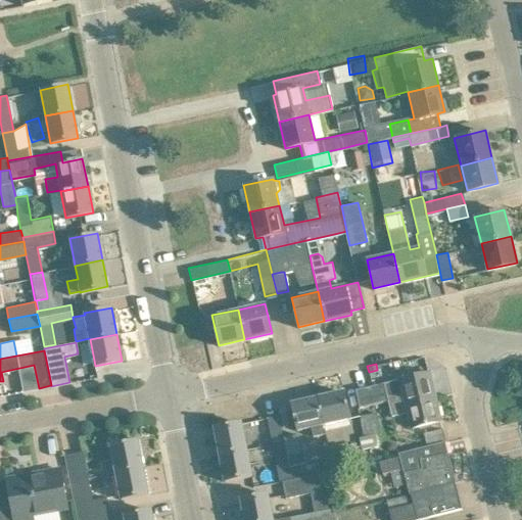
[(359,407),(372,404),(387,399),(417,392),(419,399),(434,396),(428,371),(383,382),(354,389),(359,407)]
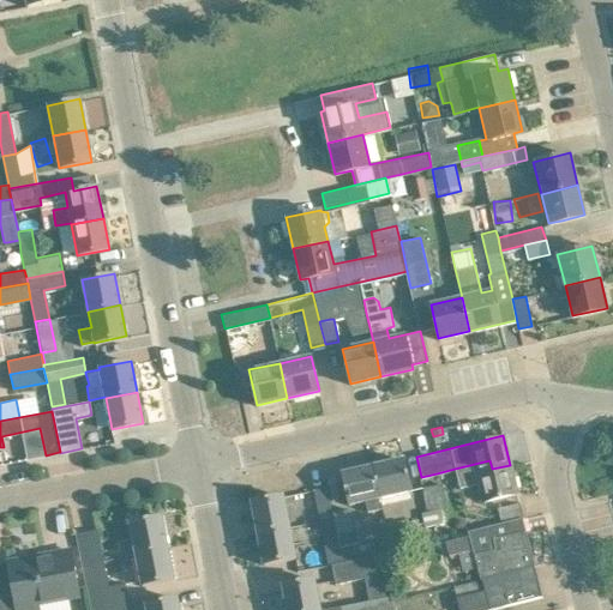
[(372,465),(379,496),(410,489),(403,458),(372,465)]
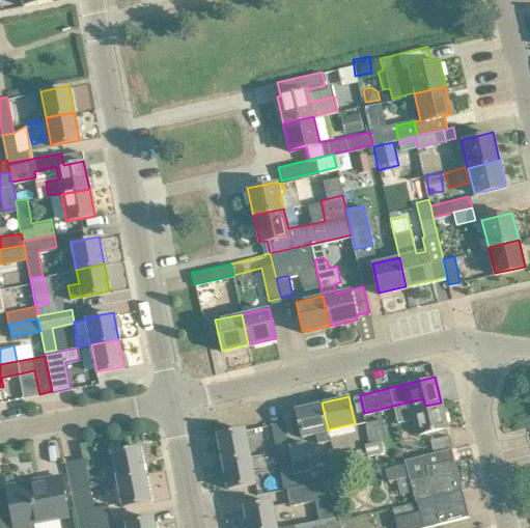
[(413,417),(417,433),(446,425),(441,403),(425,406),(423,398),(393,406),(397,421),(413,417)]
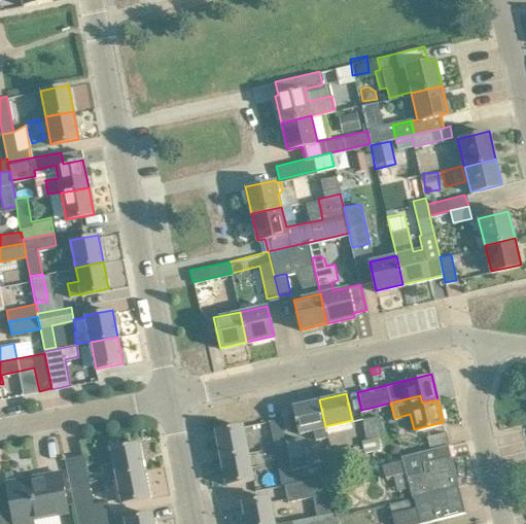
[(292,406),(299,432),(325,426),(319,399),(292,406)]
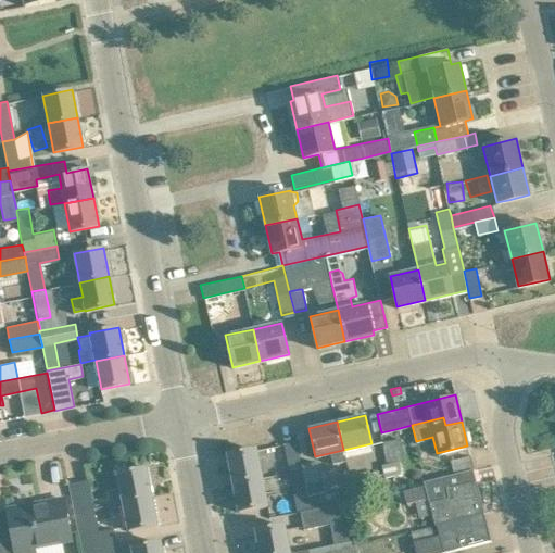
[(398,437),(381,440),(386,462),(381,462),(383,476),(391,475),(389,461),(402,459),(398,437)]
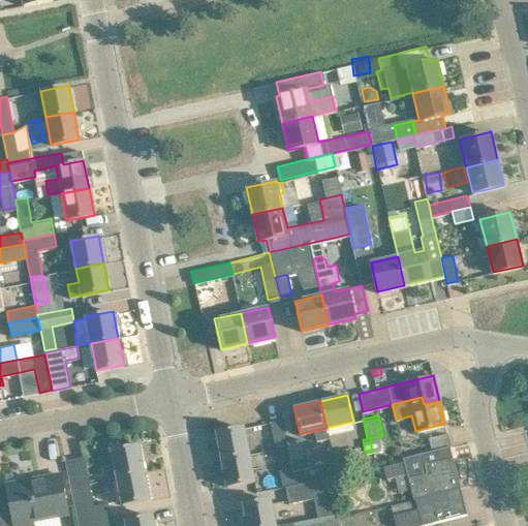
[(270,421),(275,447),(286,444),(285,441),(281,419),(270,421)]
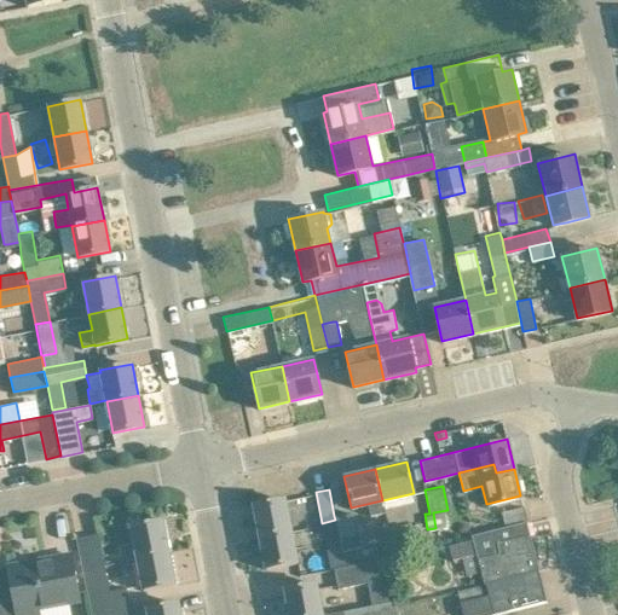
[(284,499),(253,505),(259,537),(290,531),(284,499)]
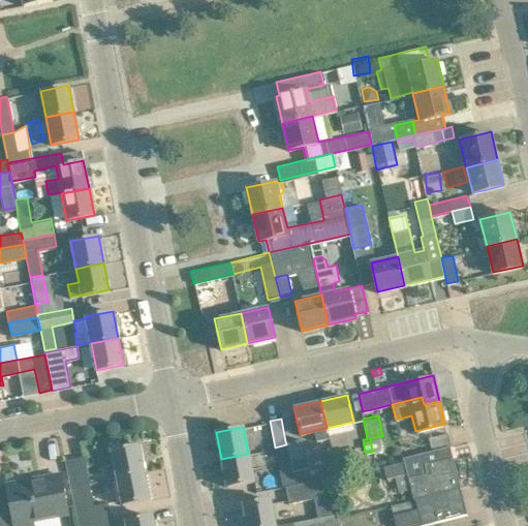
[(428,439),(431,450),(448,444),(446,434),(428,439)]
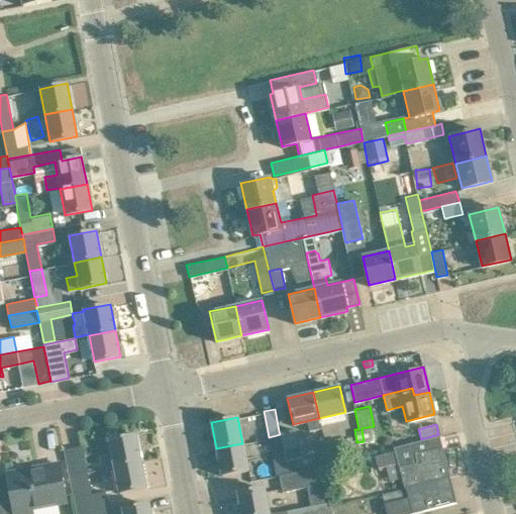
[(295,428),(279,431),(280,434),(285,458),(301,455),(295,428)]
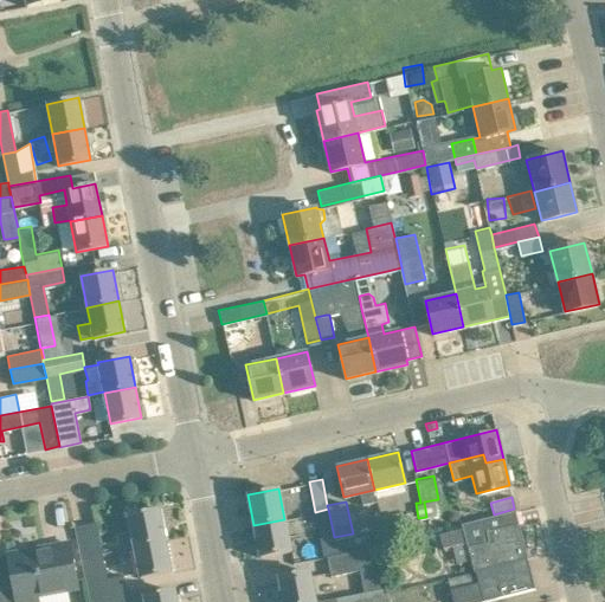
[(388,505),(365,511),(368,526),(392,522),(388,505)]
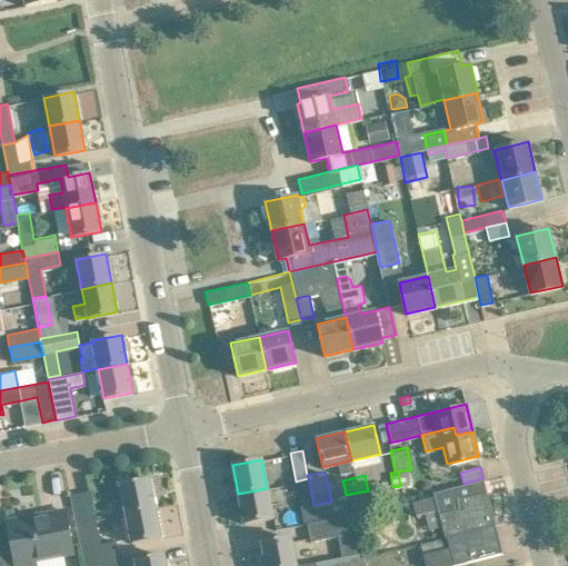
[(123,500),(113,502),(117,515),(126,514),(155,508),(149,478),(120,484),(123,500)]
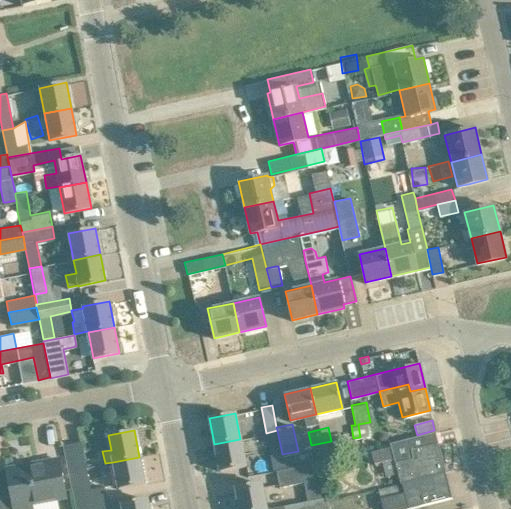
[(282,454),(277,430),(266,433),(271,459),(282,456),(282,454)]
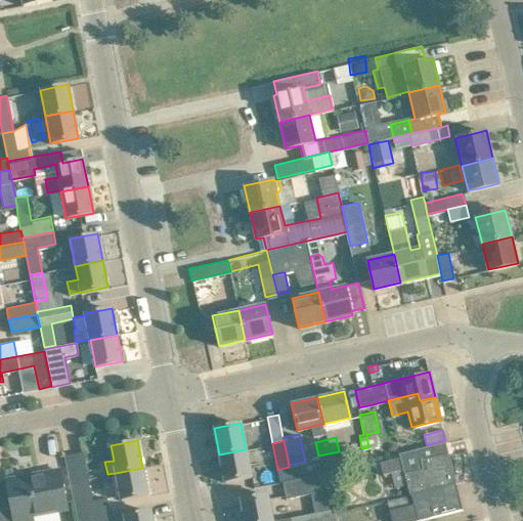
[(402,468),(409,493),(410,493),(410,492),(454,480),(446,444),(445,444),(444,440),(427,445),(398,452),(399,456),(380,461),(383,473),(402,468)]
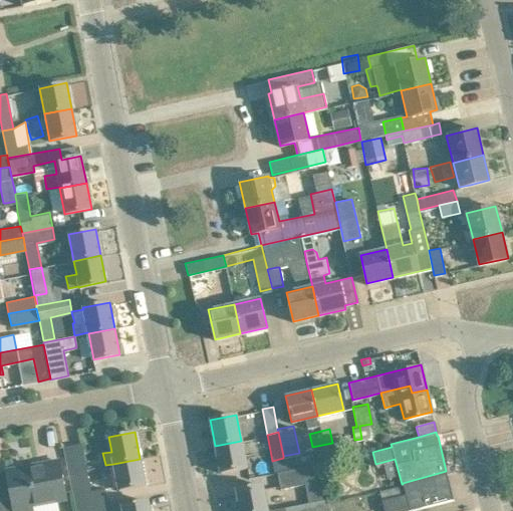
[(339,444),(324,448),(327,459),(353,453),(349,434),(337,436),(339,444)]
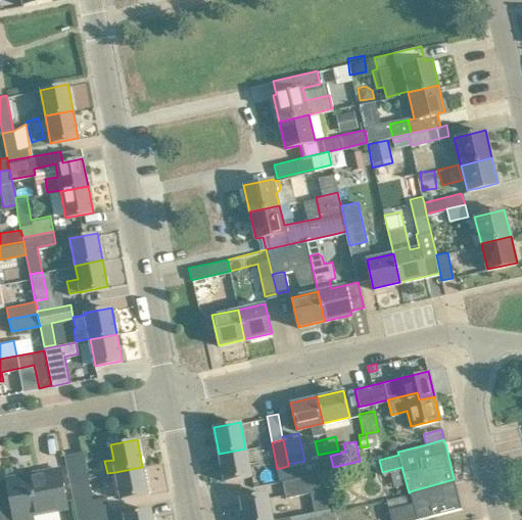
[(224,480),(244,476),(250,475),(245,448),(219,454),(224,480)]
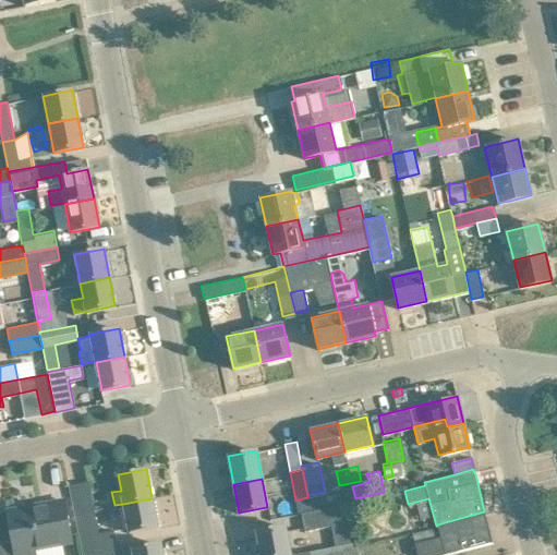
[(87,480),(69,483),(75,514),(94,510),(87,480)]
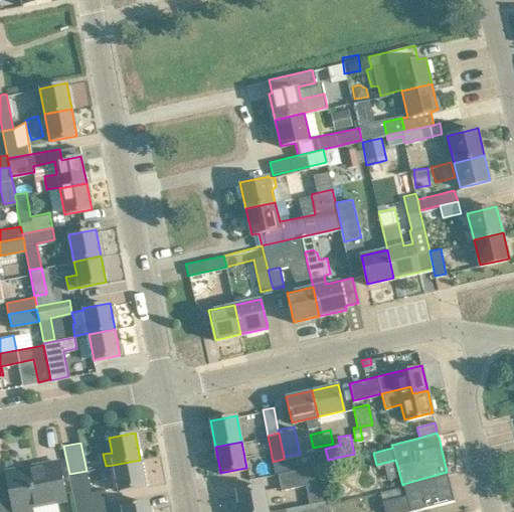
[(318,462),(328,460),(325,449),(300,454),(302,467),(318,462)]
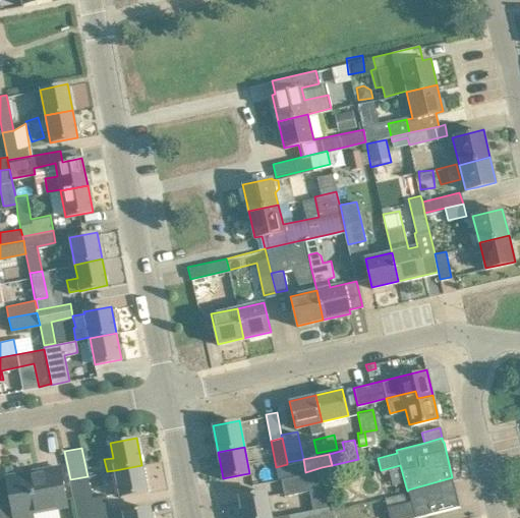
[(34,513),(66,507),(59,465),(41,469),(41,473),(6,480),(10,498),(0,500),(0,517),(33,517),(35,517),(34,513)]
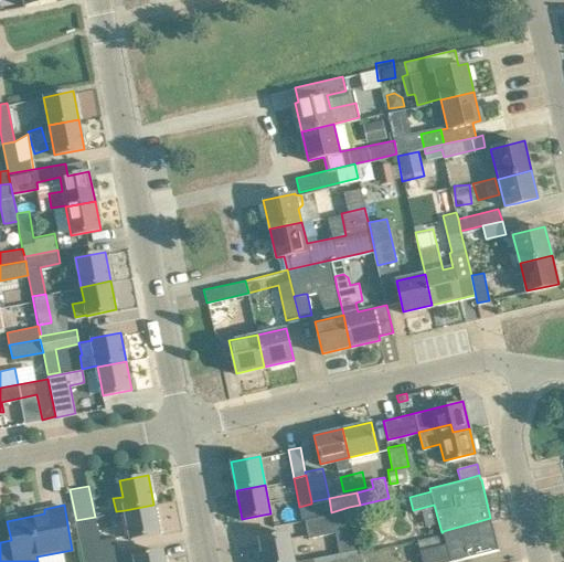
[(159,533),(153,505),(125,510),(130,539),(159,533)]
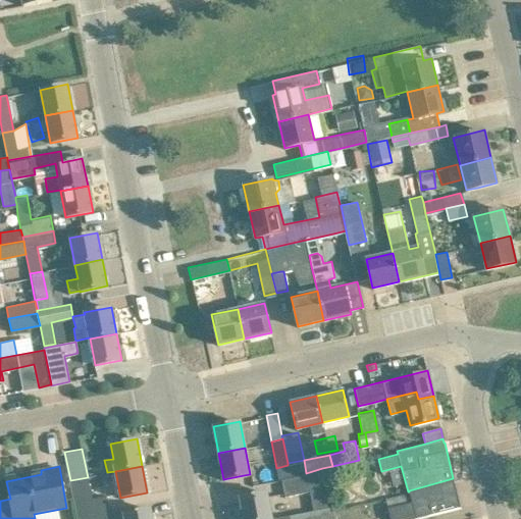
[(309,490),(313,509),(329,506),(322,468),(306,473),(280,478),(284,496),(309,490)]
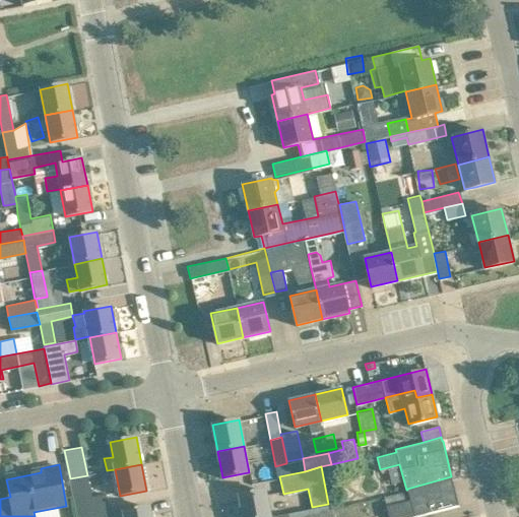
[(91,495),(87,475),(70,478),(76,511),(109,505),(106,492),(91,495)]
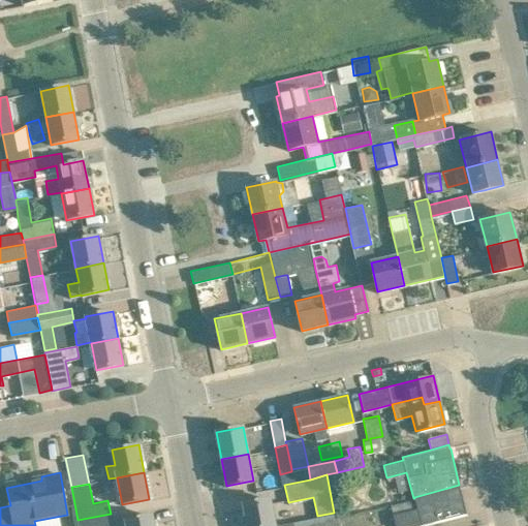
[(411,525),(466,513),(459,485),(414,497),(414,498),(413,498),(391,504),(396,525),(411,525)]
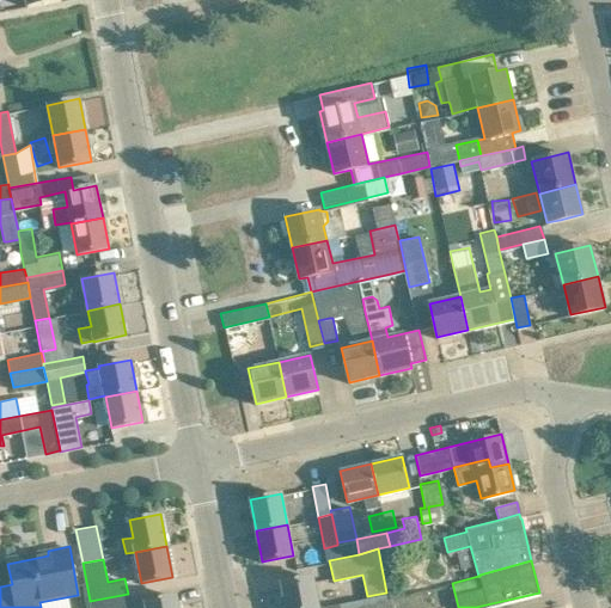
[(281,582),(286,607),(315,607),(318,607),(318,606),(312,576),(281,582)]
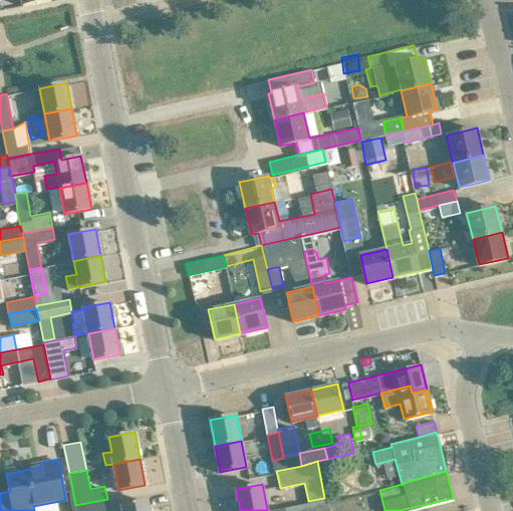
[(336,487),(324,489),(326,502),(338,500),(336,487)]
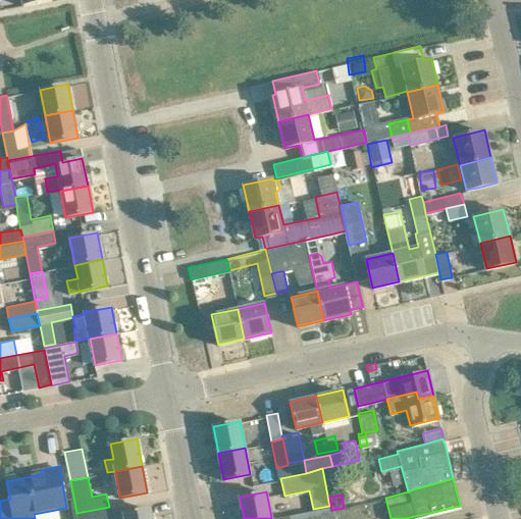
[(271,517),(271,518),(268,518),(331,518),(329,506),(313,509),(271,517)]
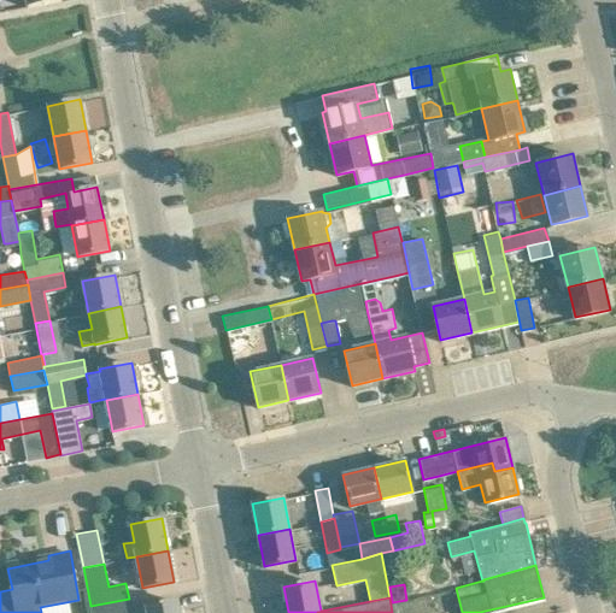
[(91,606),(92,612),(132,612),(129,599),(91,606)]
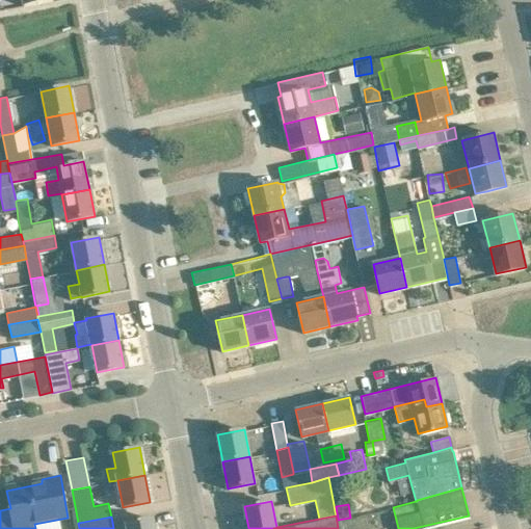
[(155,528),(153,518),(126,523),(126,528),(155,528)]
